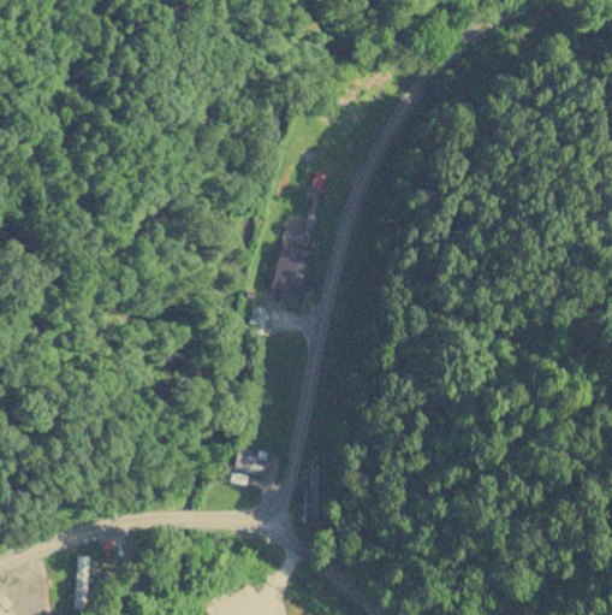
[(316,171),(331,177),(324,193),(309,187),(316,171)]
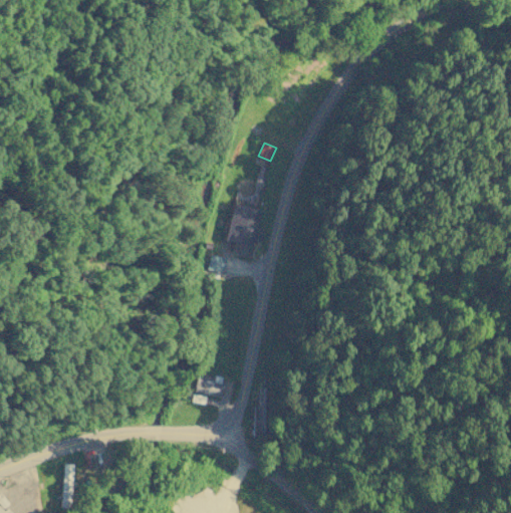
[(234,203),(263,211),(258,229),(264,230),(261,242),(255,240),(250,257),(233,253),(236,243),(225,240),(234,203)]
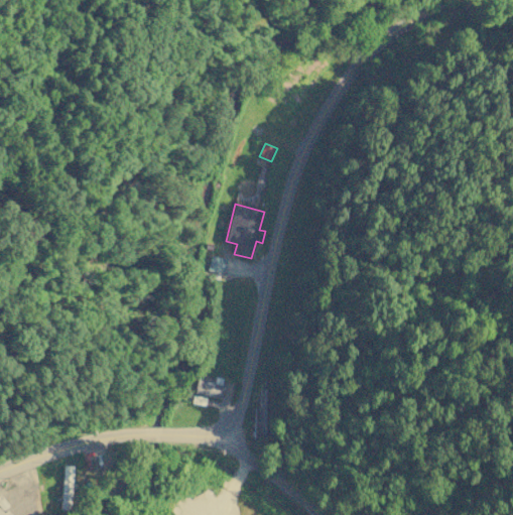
[(211,256),(228,259),(225,274),(208,271),(211,256)]
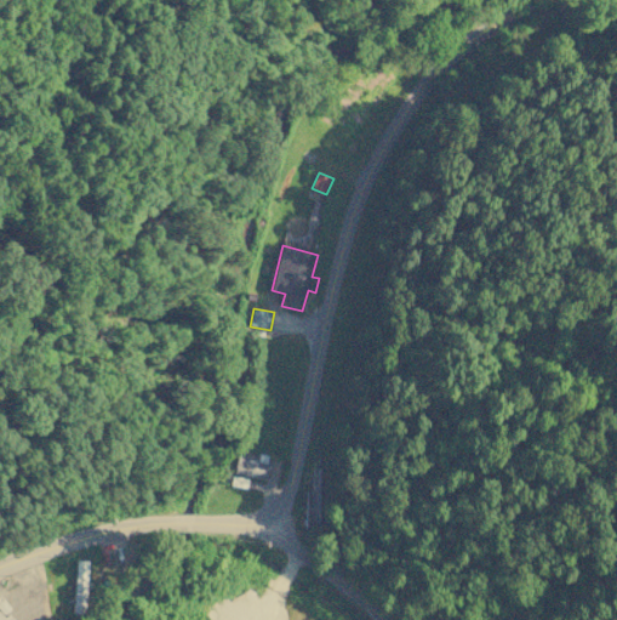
[(268,458),(239,450),(234,475),(269,483),(273,465),(267,464),(268,458)]
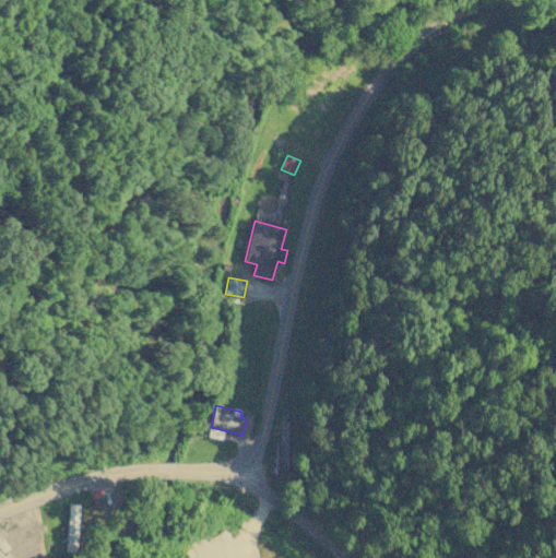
[(282,422),(282,442),(276,442),(275,476),(286,477),(287,443),(293,443),(294,422),(282,422)]
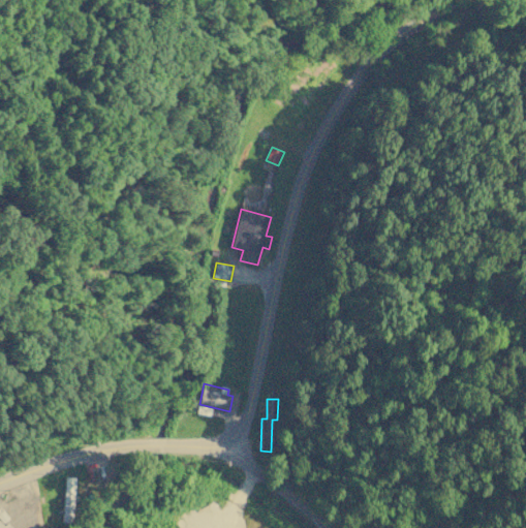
[(213,408),(199,406),(198,413),(212,416),(213,408)]
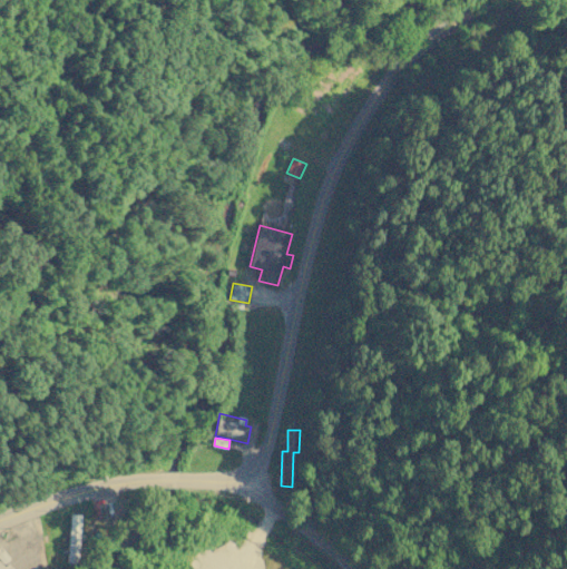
[(82,516),(72,514),(69,565),(79,565),(82,516)]
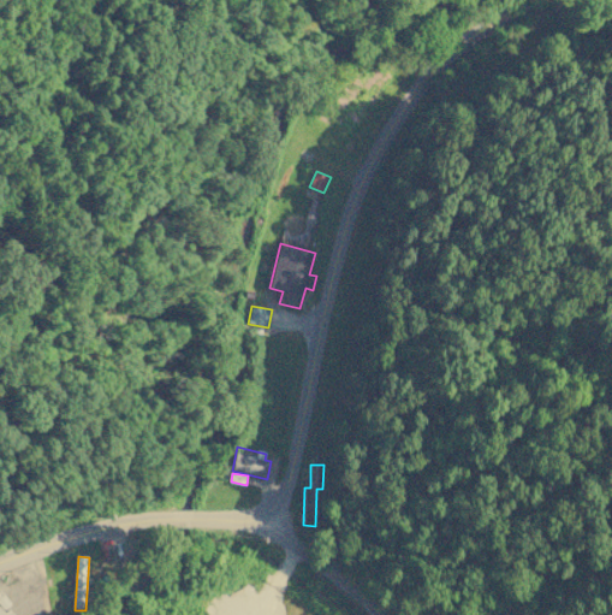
[(0,592),(3,591),(13,604),(6,610),(0,602),(0,592)]
